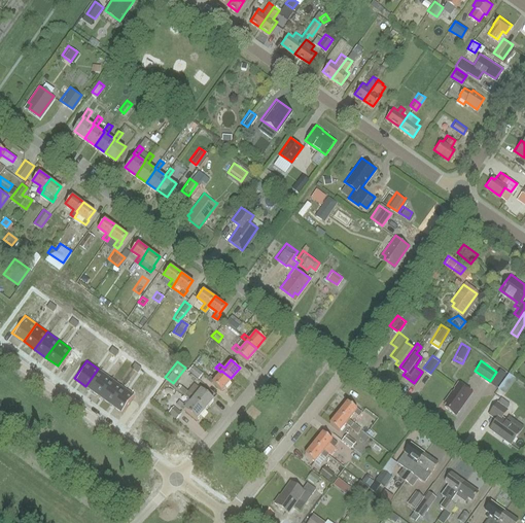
[(203,372),(193,362),(188,369),(199,377),(203,372)]
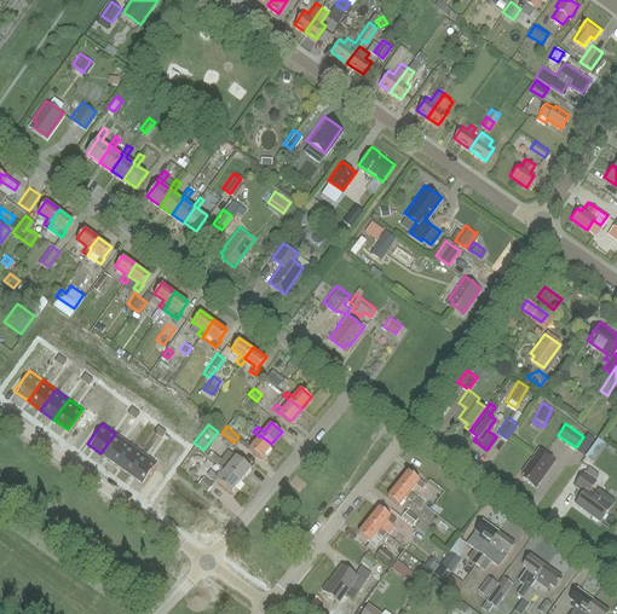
[(114,463),(128,442),(115,433),(101,453),(114,463)]
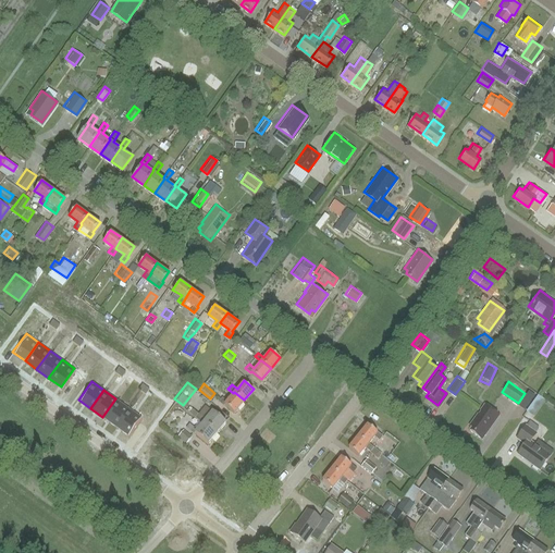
[(222,395),(219,400),(224,404),(224,403),(234,412),(244,400),(234,392),(233,393),(227,400),(222,395)]
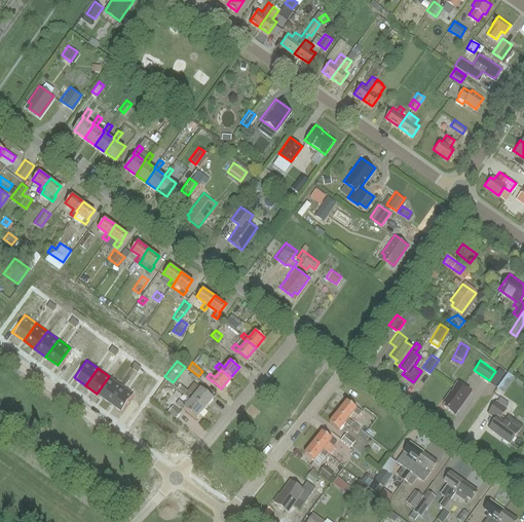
[(108,402),(120,384),(109,376),(97,394),(108,402)]
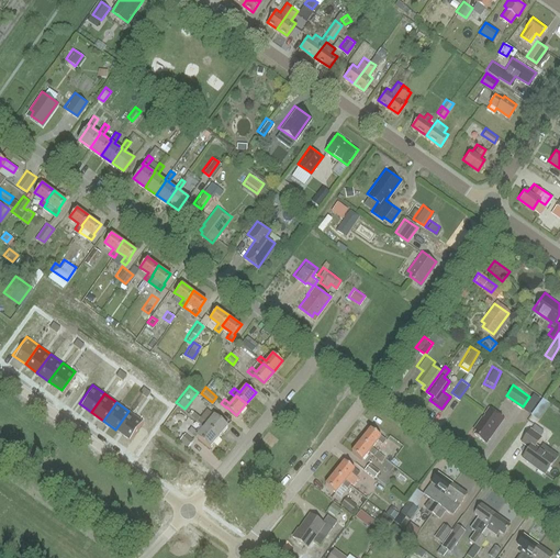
[(486,439),(504,415),(490,405),(474,426),(477,428),(474,431),(486,439)]
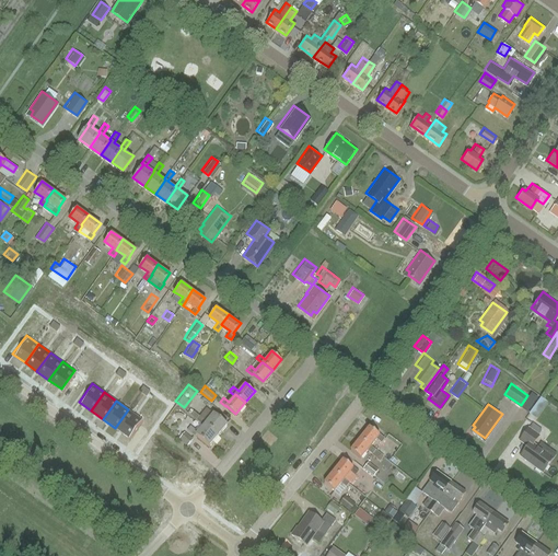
[(127,437),(140,418),(128,409),(115,428),(127,437)]
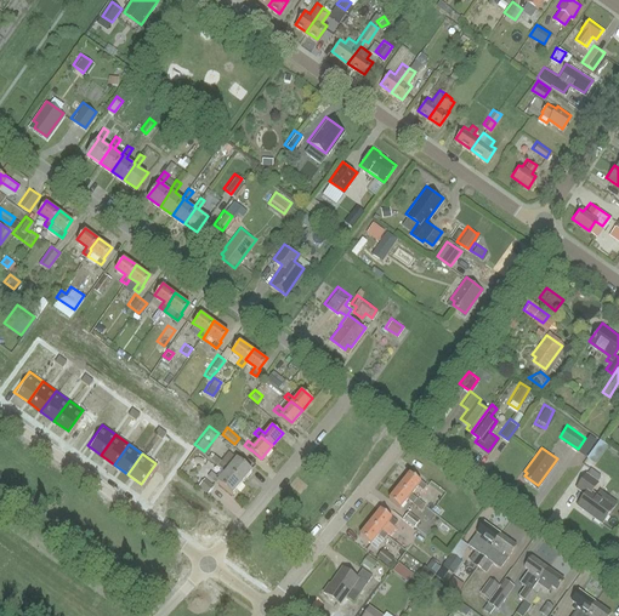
[(221,457),(217,462),(226,468),(227,467),(243,479),(253,468),(237,455),(230,465),(221,457)]
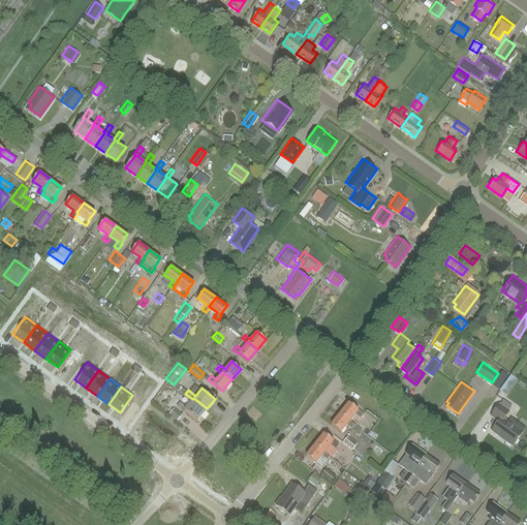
[(180,400),(177,403),(184,409),(185,408),(197,419),(207,408),(193,398),(192,399),(187,406),(180,400)]
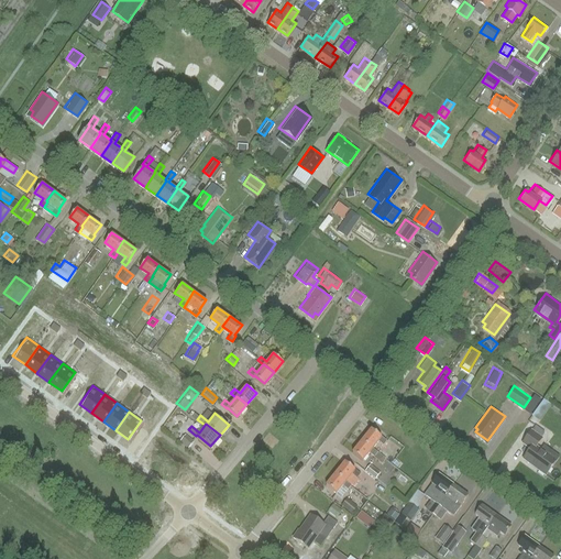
[(402,445),(407,438),(389,424),(384,431),(402,445)]
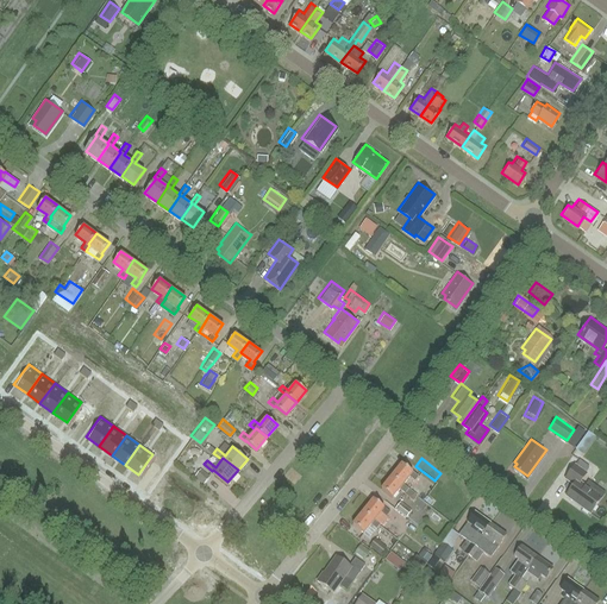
[(587,478),(584,483),(580,479),(586,471),(584,470),(588,464),(579,458),(575,463),(565,476),(574,482),(565,494),(590,511),(605,490),(587,478)]
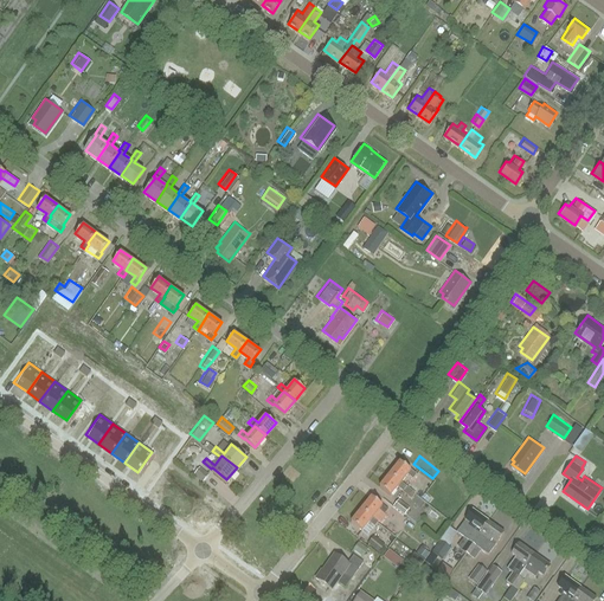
[(399,460),(390,472),(400,480),(402,478),(407,471),(413,476),(417,471),(410,466),(410,467),(399,460)]
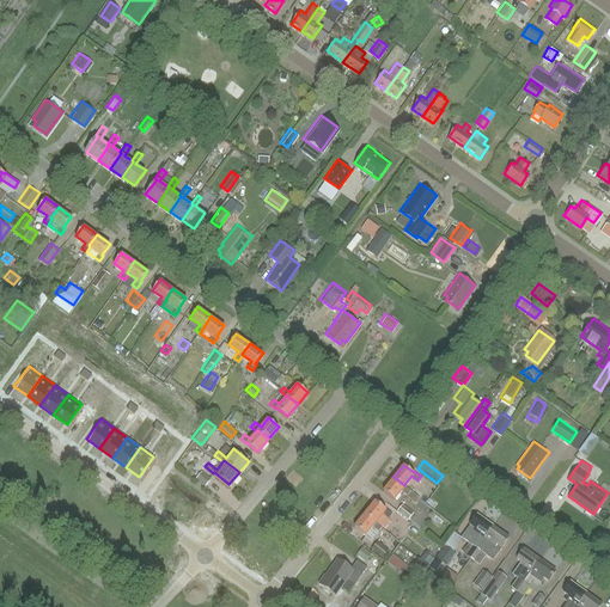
[(206,483),(211,477),(202,468),(197,474),(206,483)]
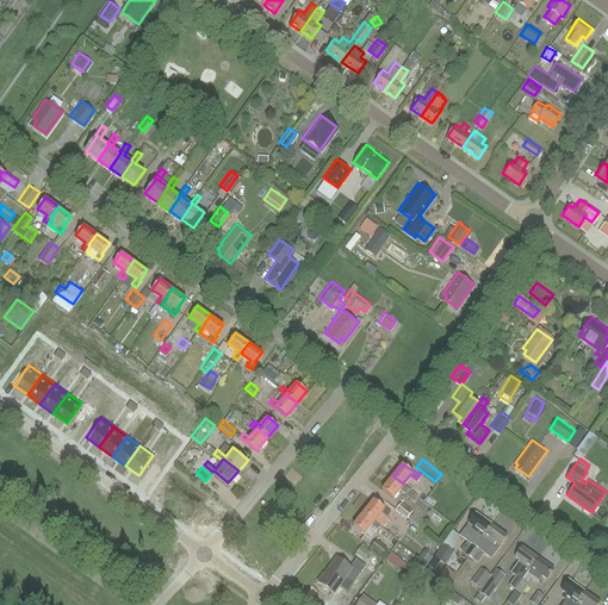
[(392,475),(383,488),(392,496),(401,486),(407,491),(410,486),(404,481),(403,484),(392,475)]
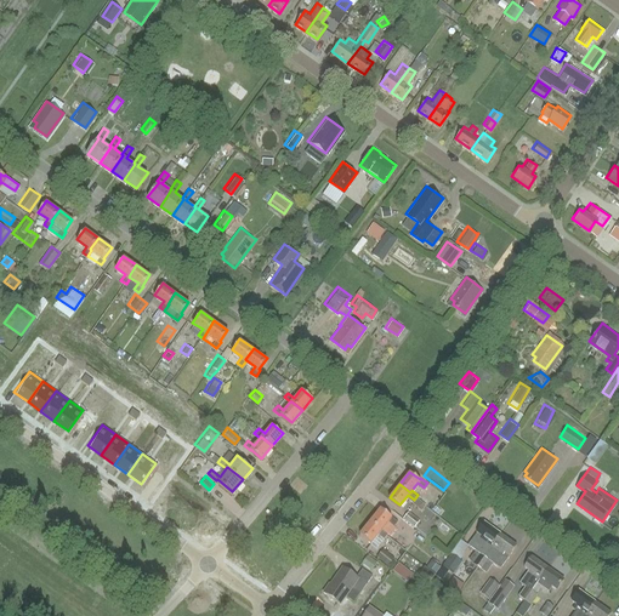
[(381,508),(370,520),(381,529),(382,528),(388,519),(395,524),(398,519),(392,514),(391,515),(381,508)]
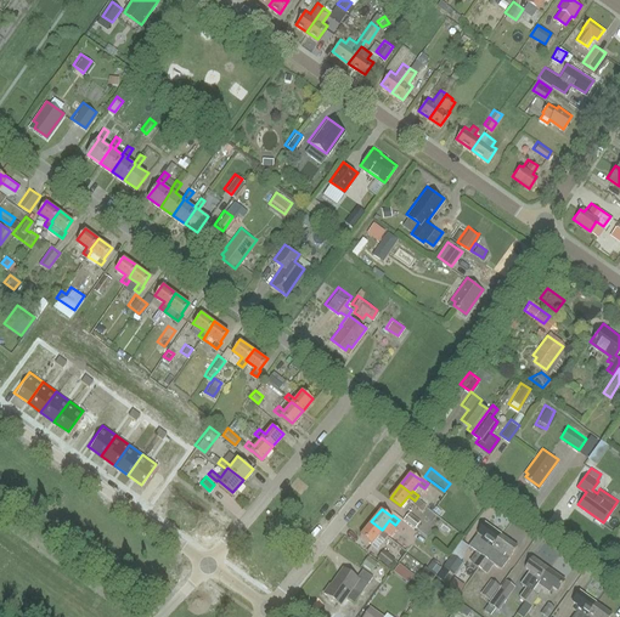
[(415,526),(421,519),(409,510),(404,516),(415,526)]
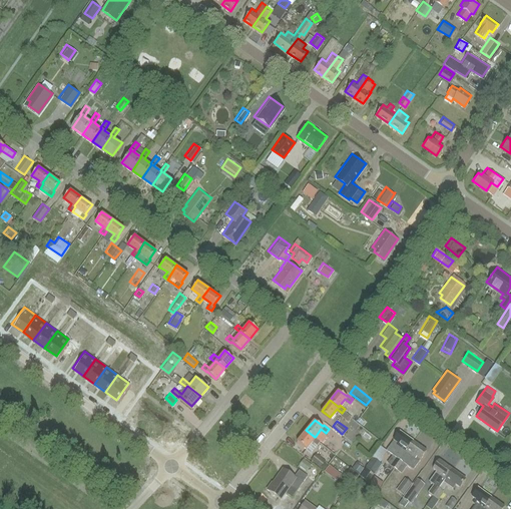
[(306,430),(298,441),(306,448),(313,440),(317,443),(321,439),(316,436),(315,437),(306,430)]
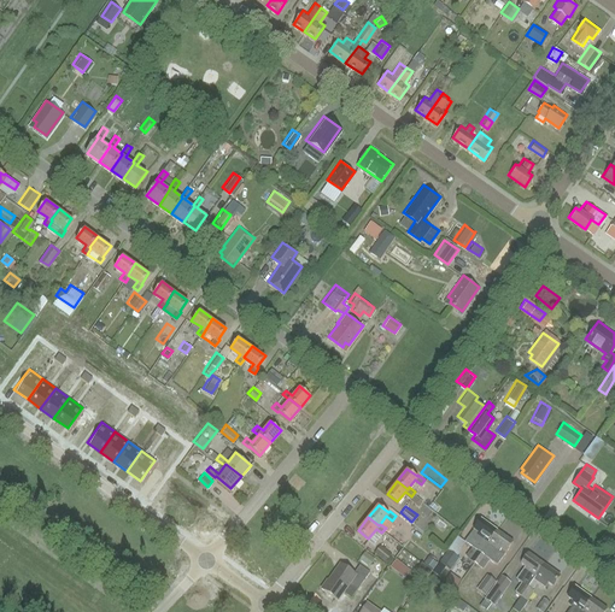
[(474,560),(497,528),(481,517),(466,540),(475,547),(468,555),(474,560)]
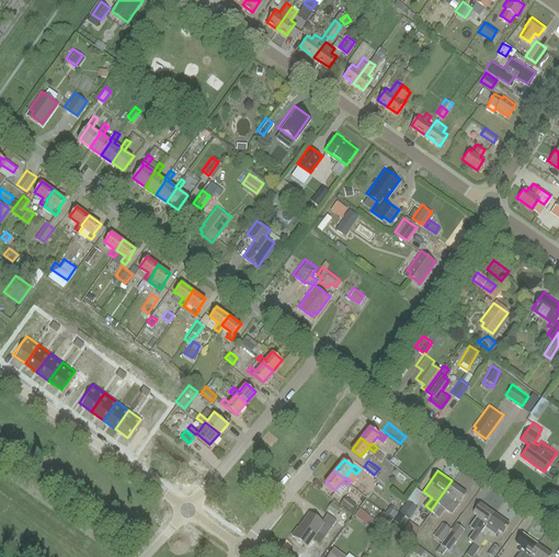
[(452,480),(431,510),(436,514),(443,506),(443,504),(448,498),(453,501),(456,498),(460,501),(467,491),(452,480)]
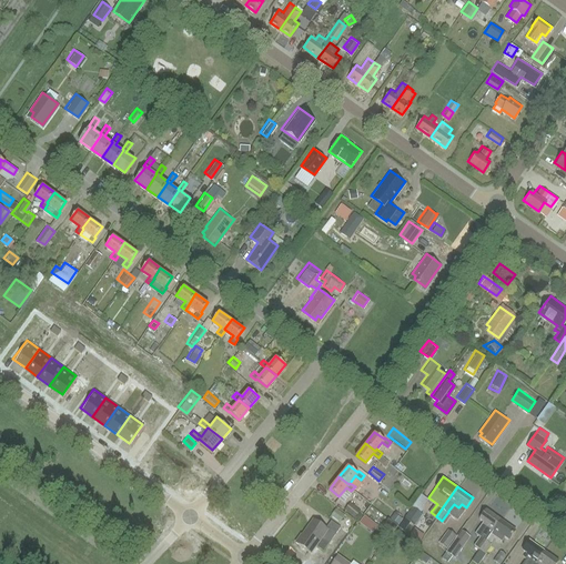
[(415,522),(423,511),(413,504),(405,514),(415,522)]
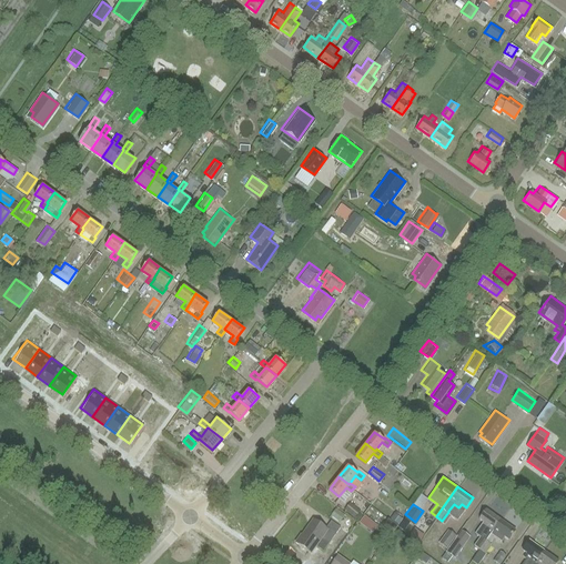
[(479,547),(501,517),(486,507),(479,516),(484,520),(481,523),(485,526),(473,543),(479,547)]
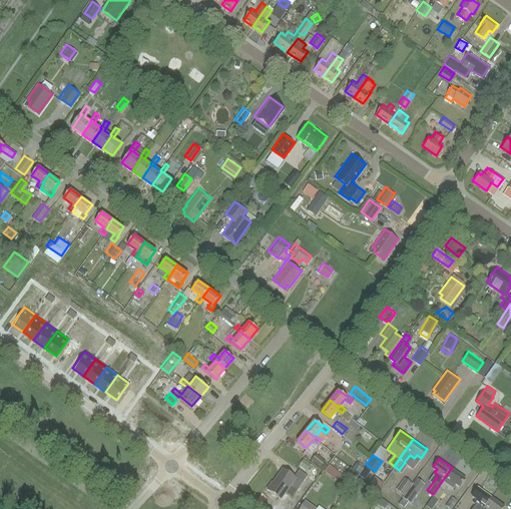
[(293,474),(282,466),(272,480),(271,480),(266,487),(280,496),(290,483),(296,487),(306,473),(298,467),(293,474)]
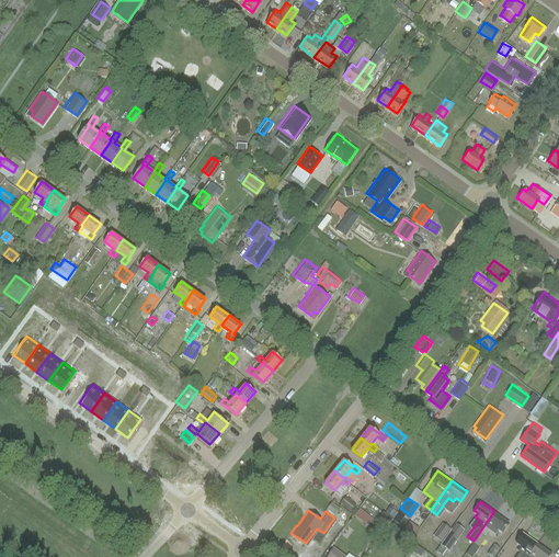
[(390,522),(391,521),(394,518),(384,510),(380,514),(390,522)]
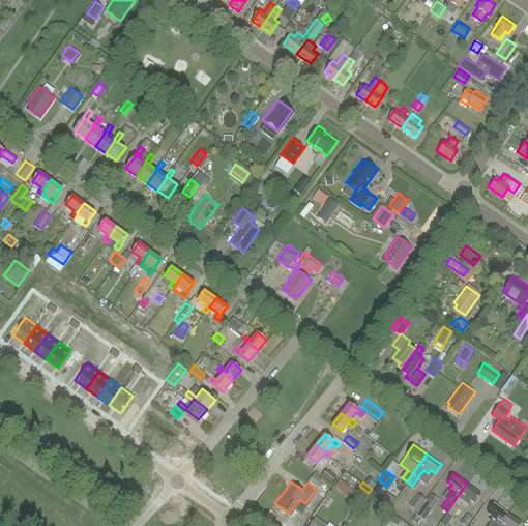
[(467,483),(447,510),(452,515),(459,506),(453,502),(459,495),(468,502),(471,499),(475,501),(481,493),(467,483)]
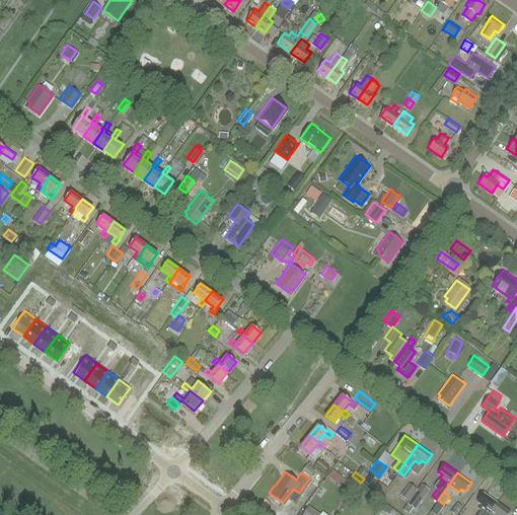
[(407,498),(415,487),(408,482),(399,493),(407,498)]
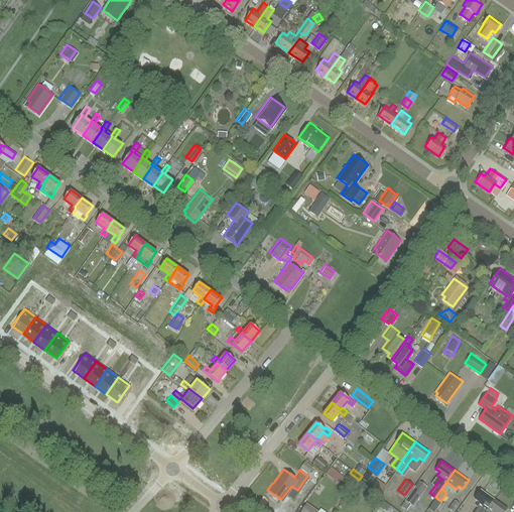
[(486,510),(494,498),(481,488),(474,497),(479,500),(476,503),(479,506),(486,510)]
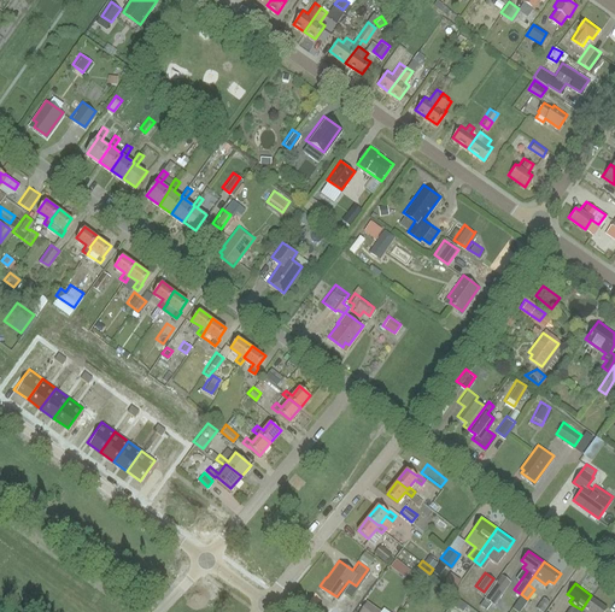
[(543,594),(536,604),(543,608),(550,599),(543,594)]
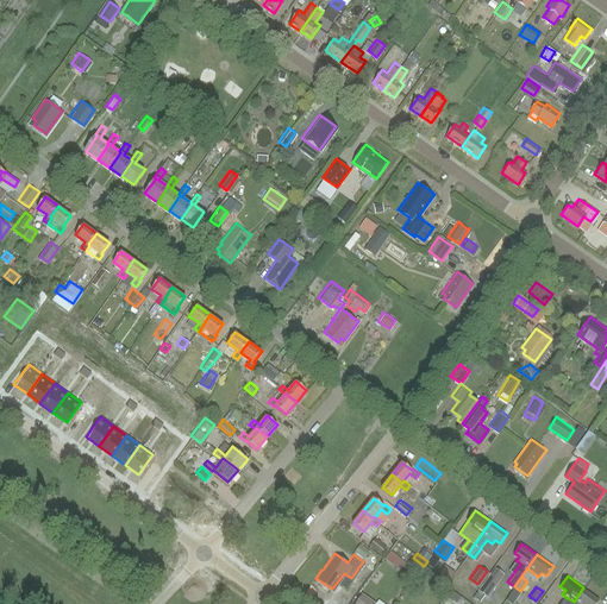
[(583,587),(574,602),(576,603),(575,603),(595,603),(600,599),(583,587)]
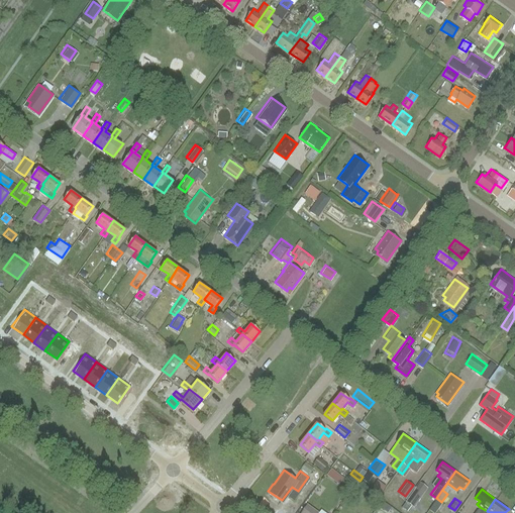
[(317,512),(318,511),(308,503),(300,512),(317,512)]
